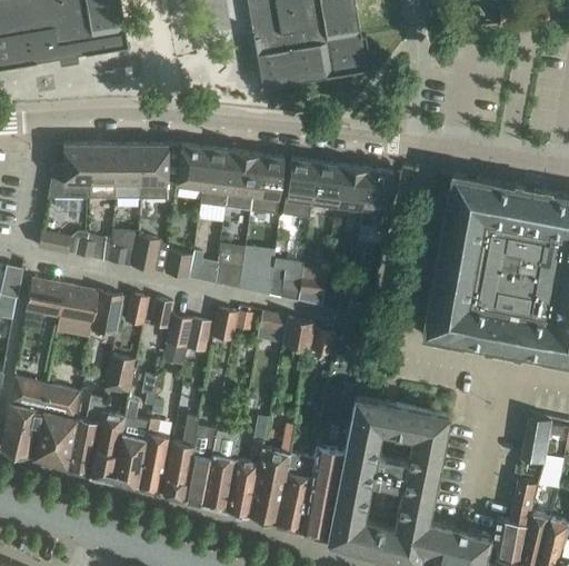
[(0,0),(0,68),(128,46),(120,0),(257,0),(265,45),(256,46),(261,88),(373,68),(366,37),(361,38),(353,0),(0,0)]
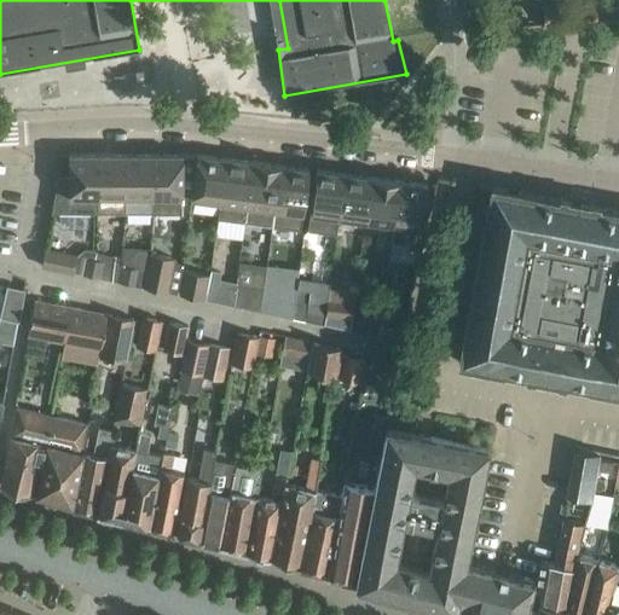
[(52,213),(96,213),(97,157),(69,157),(69,180),(58,180),(52,213)]
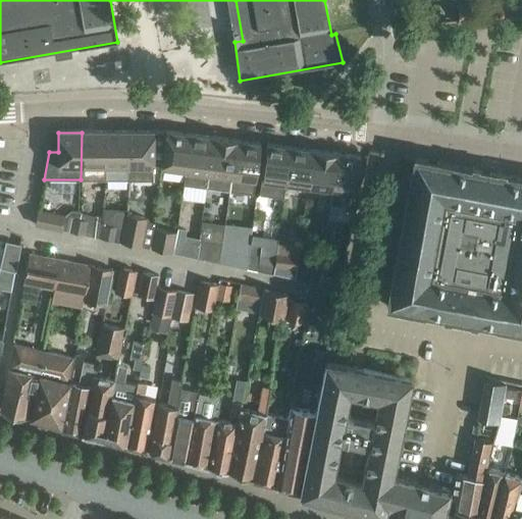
[(83,168),(105,168),(106,133),(82,133),(81,179),(83,179),(83,168)]
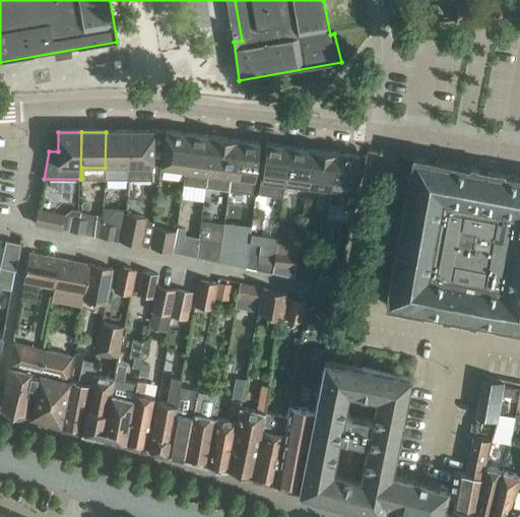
[(106,181),(128,181),(128,176),(130,132),(106,132),(105,168),(106,168),(106,181)]
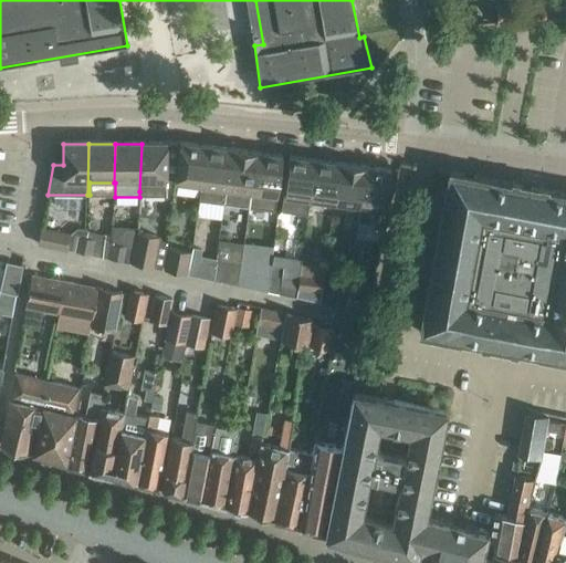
[(139,191),(139,197),(166,198),(167,183),(167,144),(142,144),(139,191)]
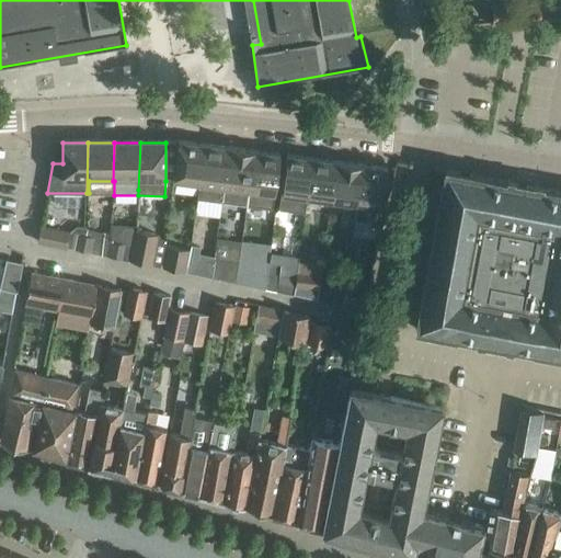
[(174,183),(199,186),(205,146),(180,143),(174,183)]
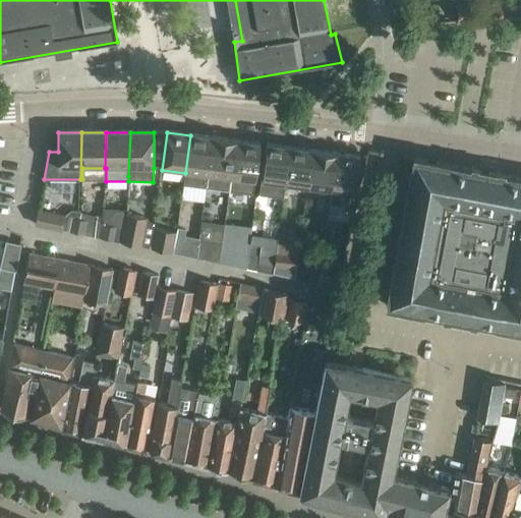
[(183,186),(207,189),(213,138),(190,135),(185,173),(183,186)]
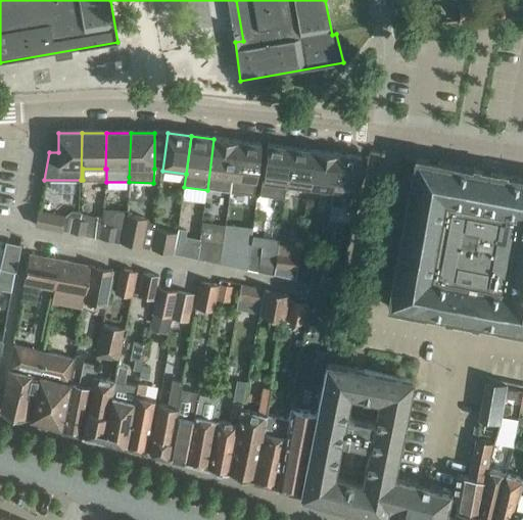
[(207,190),(229,192),(236,142),(214,139),(207,190)]
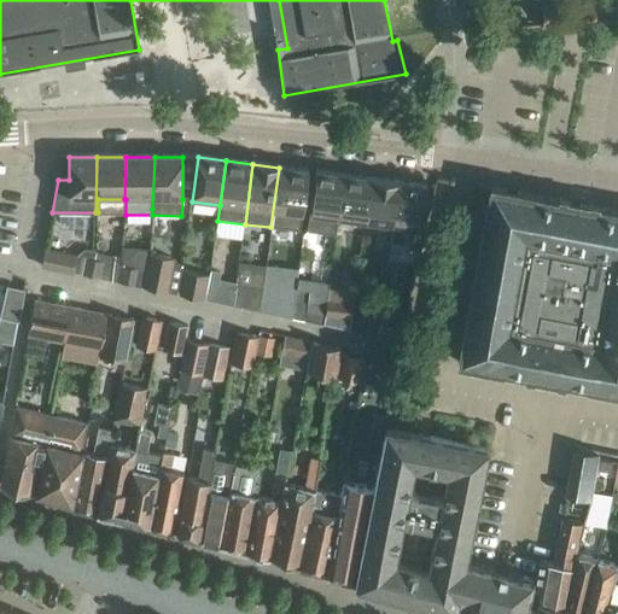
[(279,168),(270,227),(302,232),(309,171),(279,168)]
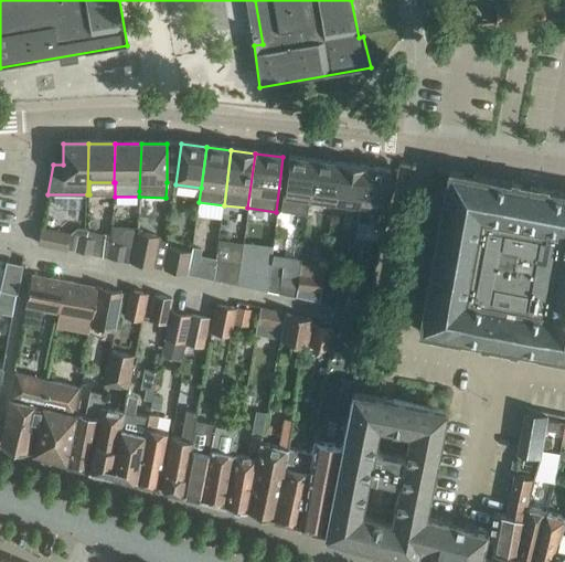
[(310,201),(316,161),(289,158),(284,198),(281,213),(307,216),(308,201),(310,201)]
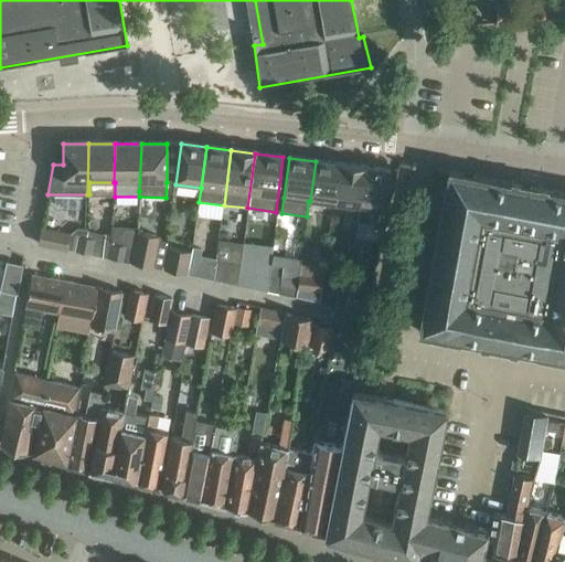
[(310,201),(336,204),(341,165),(316,161),(310,201)]
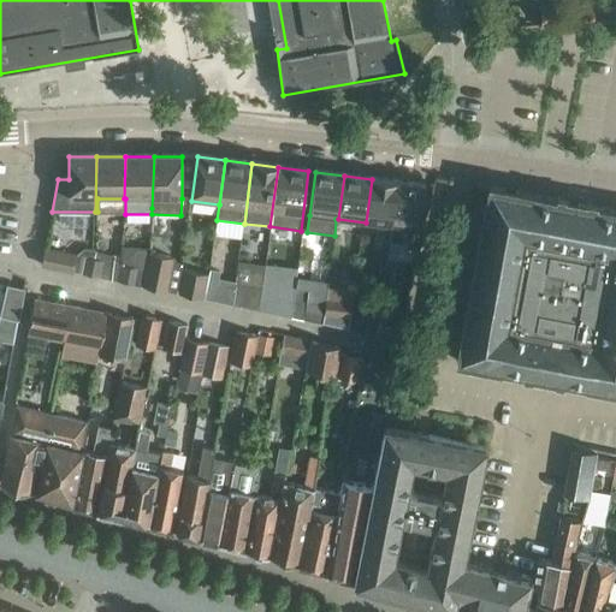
[(398,183),(372,179),(366,223),(392,226),(398,183)]
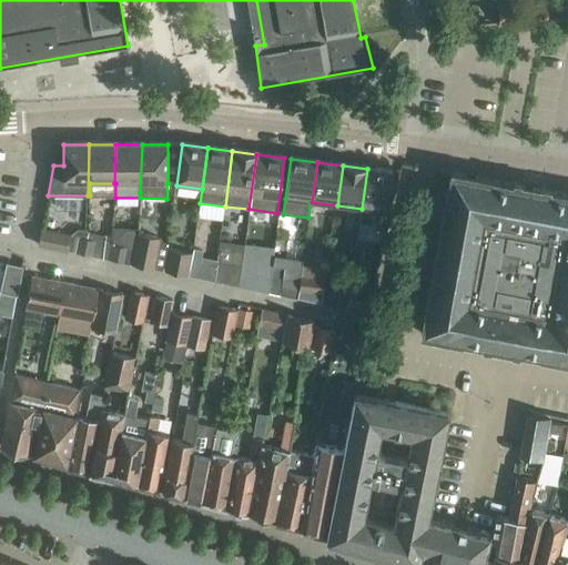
[(393,172),(367,169),(362,209),(387,212),(393,172)]
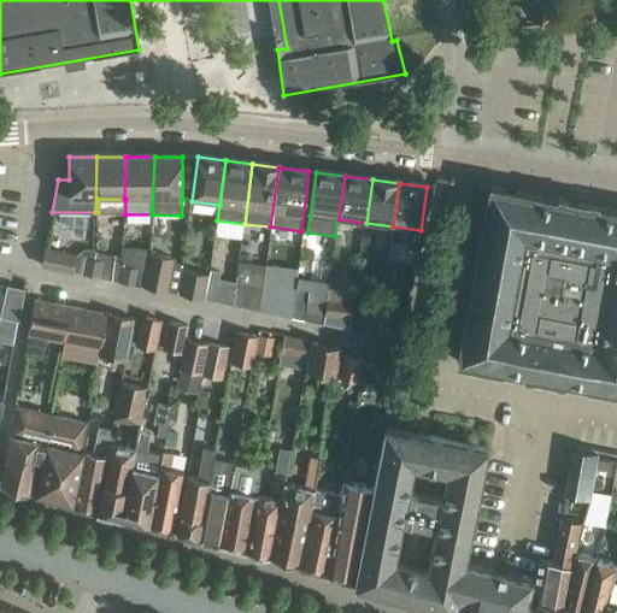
[(458,364),(616,393),(616,211),(491,188),(458,364)]
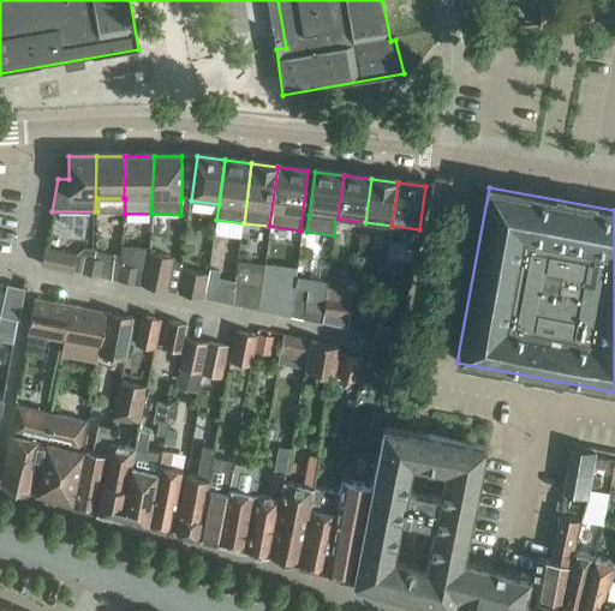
[(42,267),(71,273),(73,256),(46,250),(42,267)]
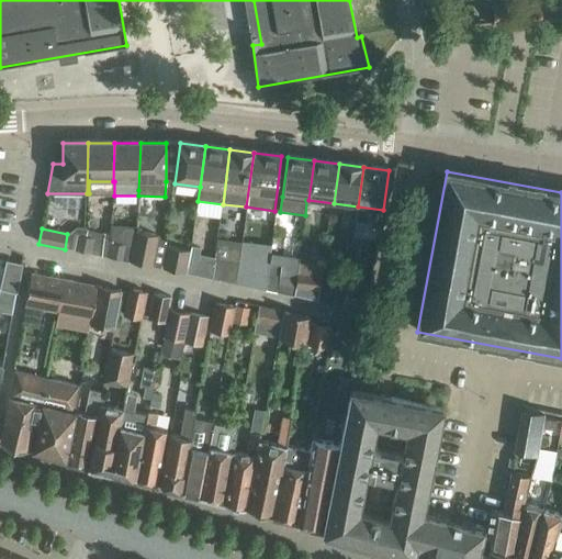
[(89,255),(105,258),(109,235),(88,232),(87,241),(83,239),(81,254),(89,255)]
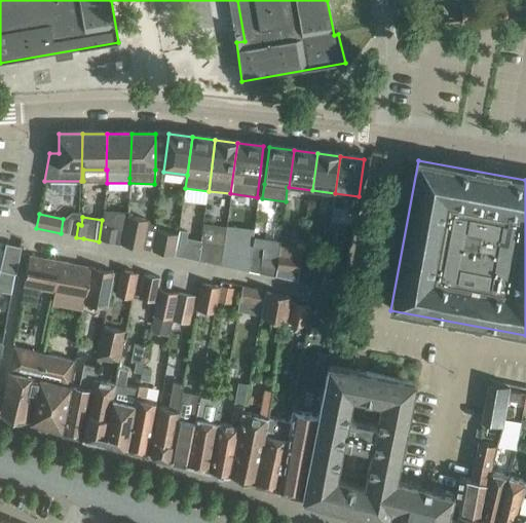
[(121,246),(143,250),(149,222),(127,217),(121,246)]
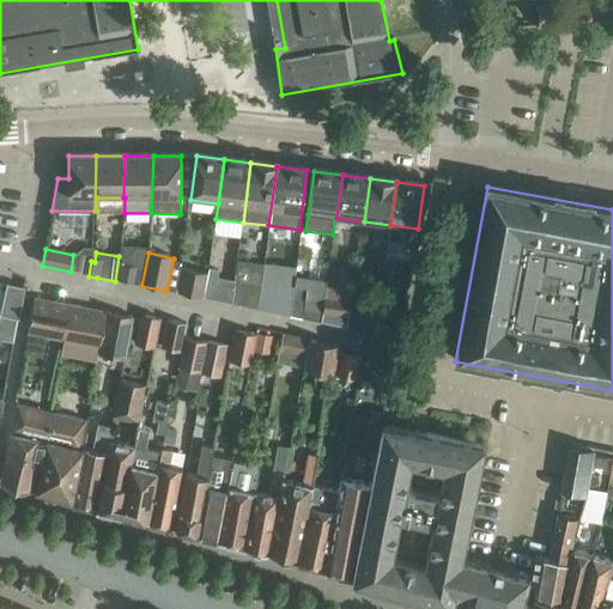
[(119,256),(115,281),(137,285),(139,268),(120,265),(121,257),(119,256)]
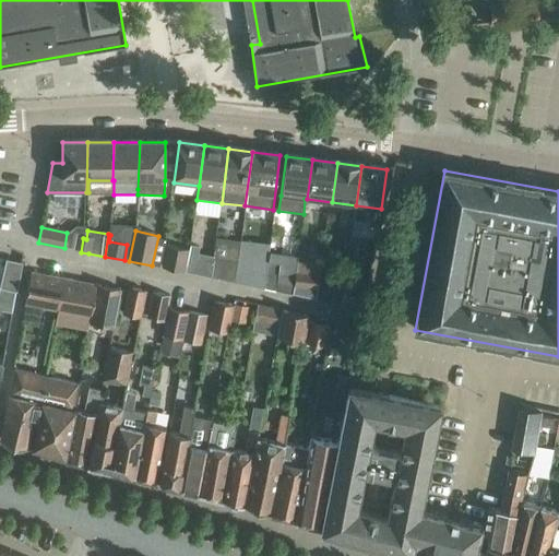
[(73,250),(81,252),(83,238),(75,237),(73,250)]
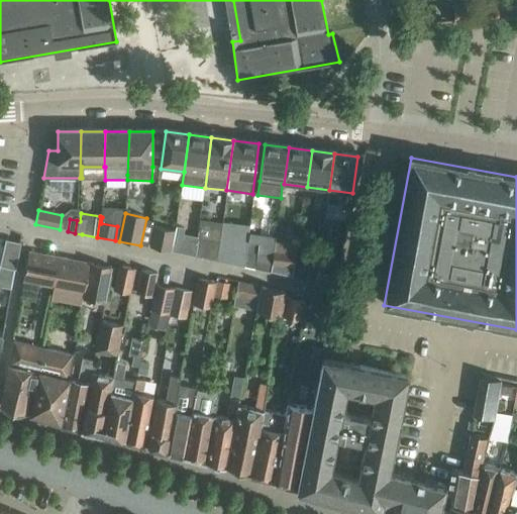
[(148,247),(172,252),(176,232),(153,227),(148,247)]
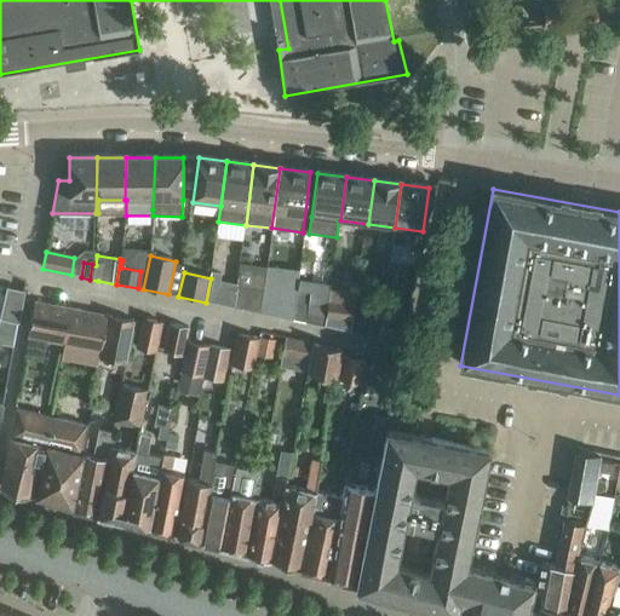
[(216,304),(235,308),(239,286),(237,286),(236,299),(217,294),(216,304)]
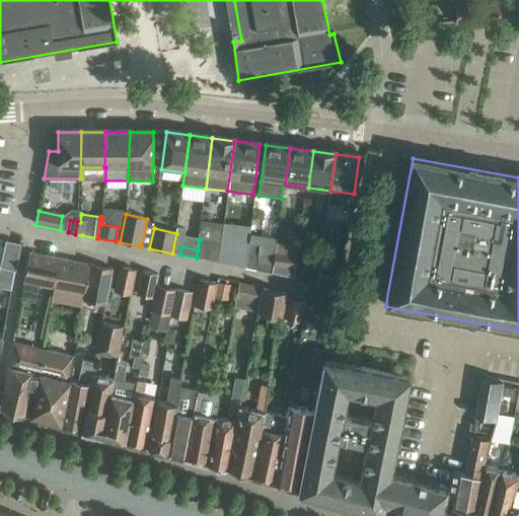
[(197,258),(218,263),(220,242),(200,239),(197,258)]
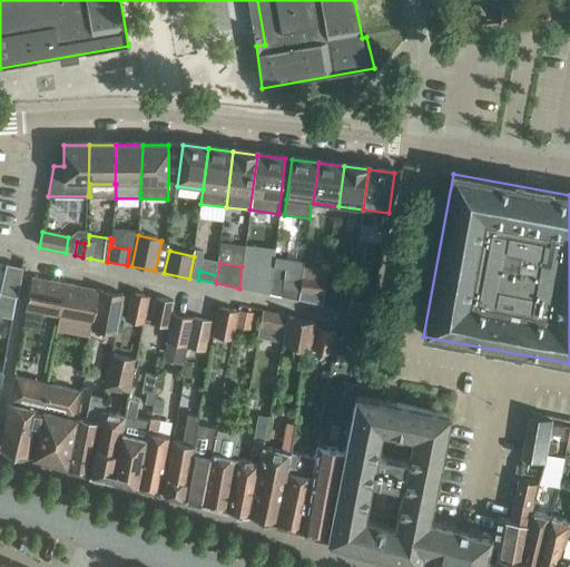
[(0,316),(13,320),(22,270),(7,266),(1,295),(0,294),(0,316)]
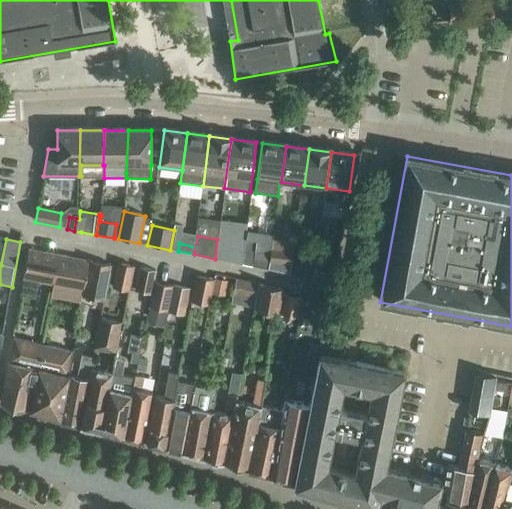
[(215,259),(243,265),(246,241),(235,240),(232,254),(217,251),(218,240),(217,239),(215,259)]
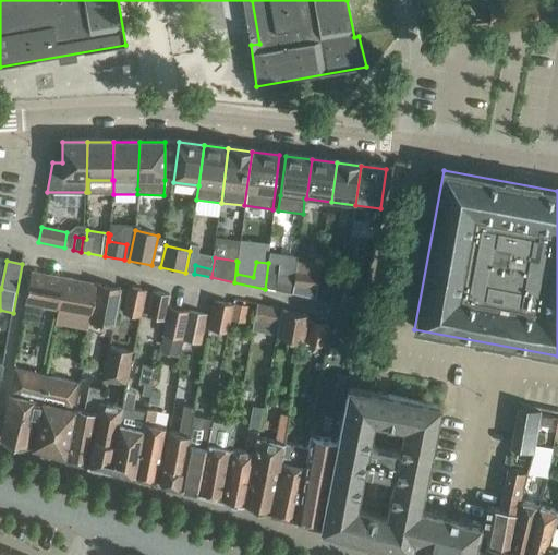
[(265,289),(293,294),(298,262),(293,286),(278,282),(280,265),(268,263),(265,289)]
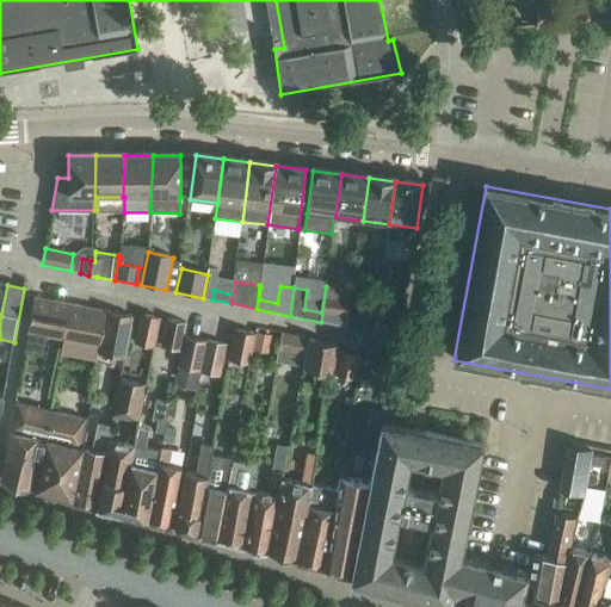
[(326,286),(321,322),(346,328),(349,319),(352,291),(326,286)]
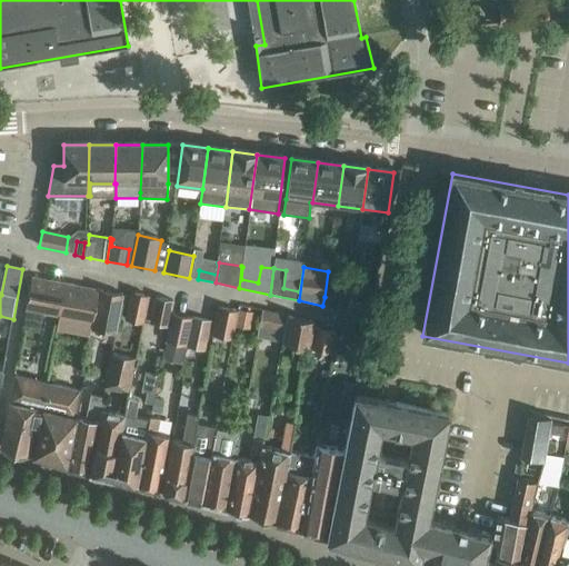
[(27,308),(56,313),(60,285),(32,279),(27,308)]
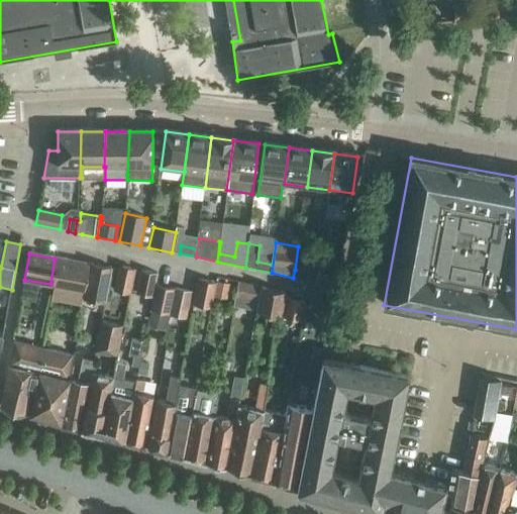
[(55,259),(50,284),(86,291),(90,265),(55,259)]
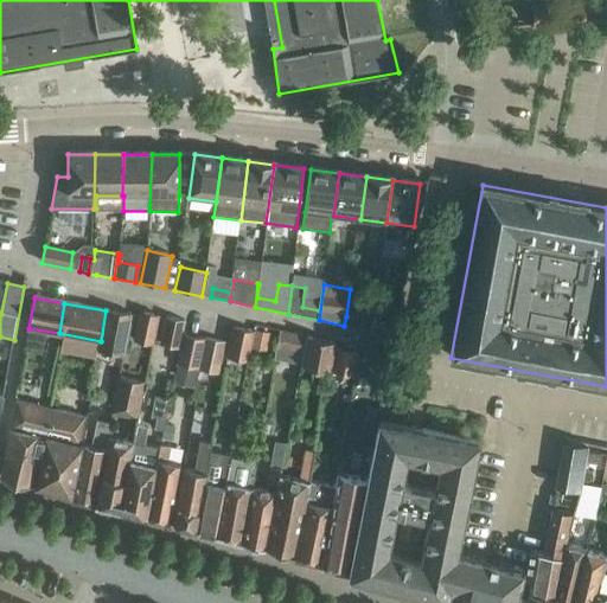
[(98,351),(125,355),(132,315),(107,310),(98,351)]
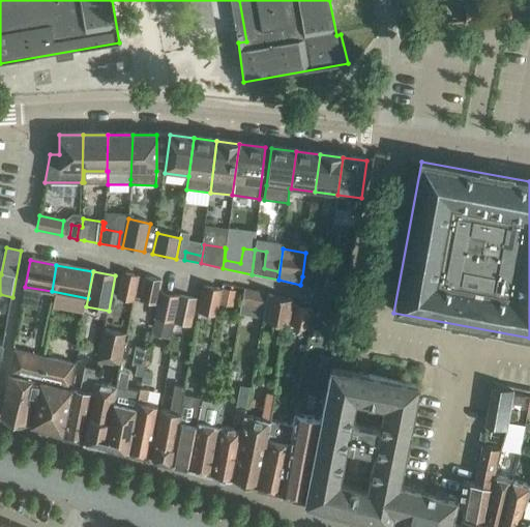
[(307,286),(325,289),(327,272),(325,271),(323,281),(310,277),(307,286)]
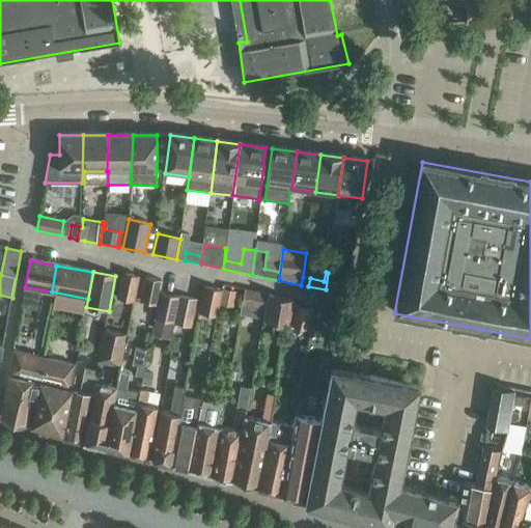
[(116,300),(135,303),(140,277),(122,273),(116,300)]
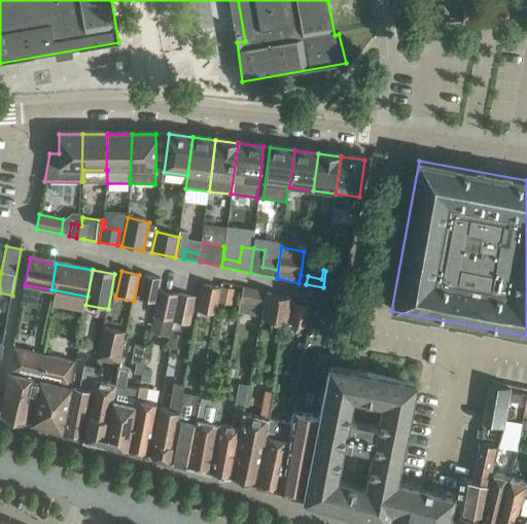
[(325,271),(323,287),(338,290),(340,283),(331,281),(334,273),(325,271)]
